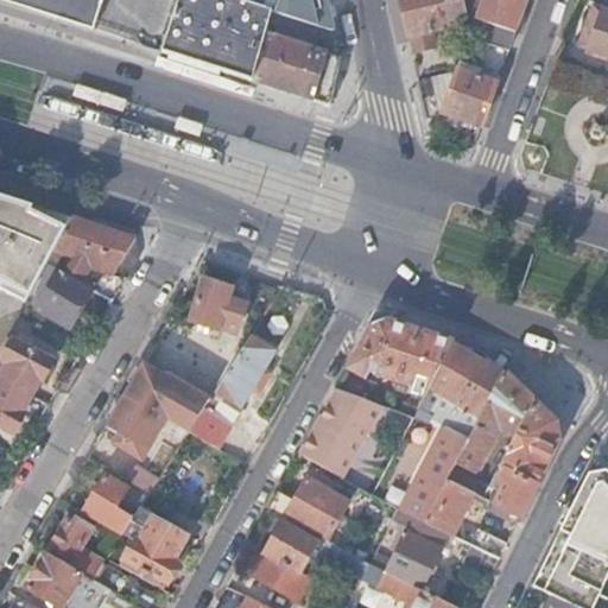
[(0,0),(58,19),(94,30),(103,0),(0,0)]
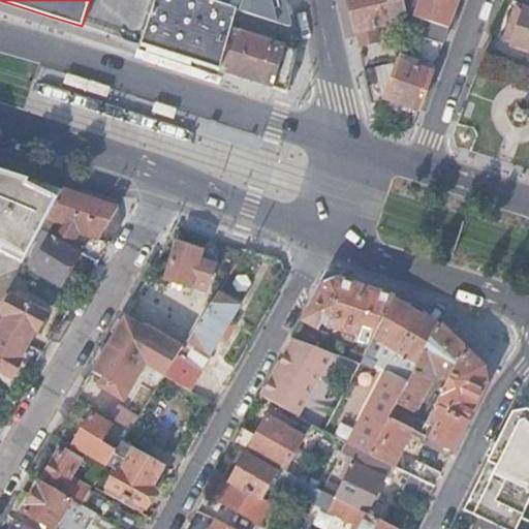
[(180,47),(192,7),(194,0),(174,0),(175,1),(169,0),(161,0),(150,37),(180,47)]
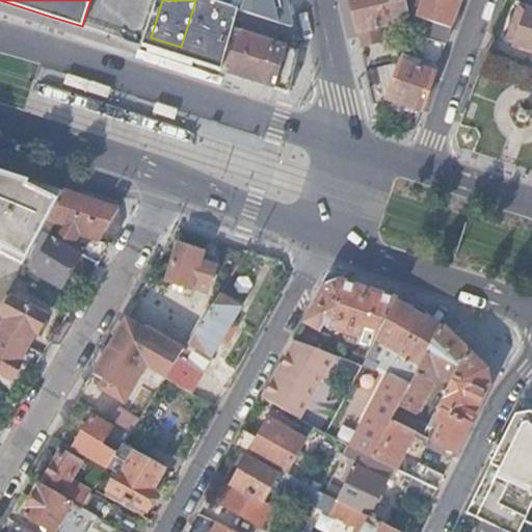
[(221,59),(228,60),(230,53),(236,30),(237,24),(241,11),(243,4),(244,0),(220,0),(217,15),(193,7),(181,47),(178,57),(216,70),(217,70),(221,59)]
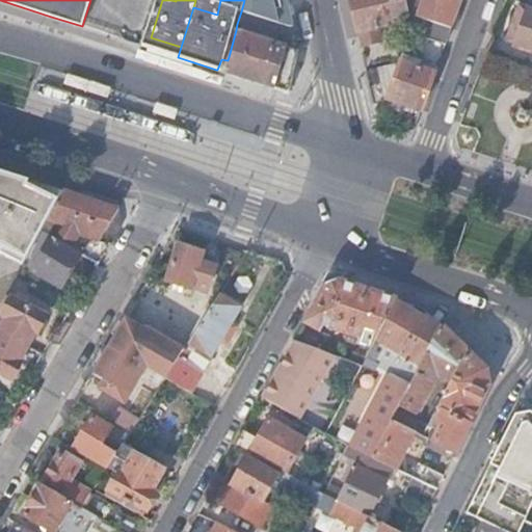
[(293,26),(287,0),(244,0),(243,4),(241,11),(290,26),(293,26)]
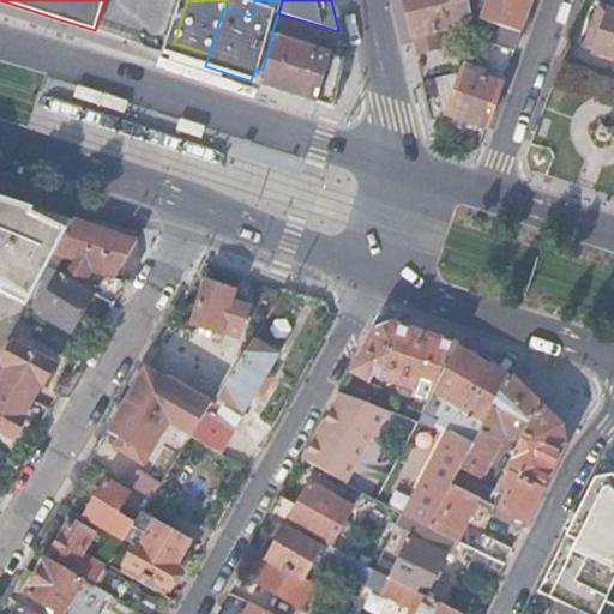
[(404,0),(414,38),(416,38),(462,26),(461,22),(474,19),(468,0),(404,0)]
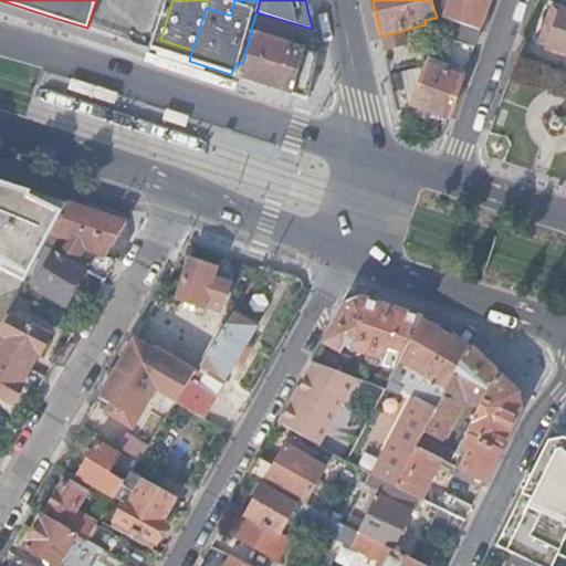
[(491,0),(450,0),(443,17),(481,29),(491,0)]
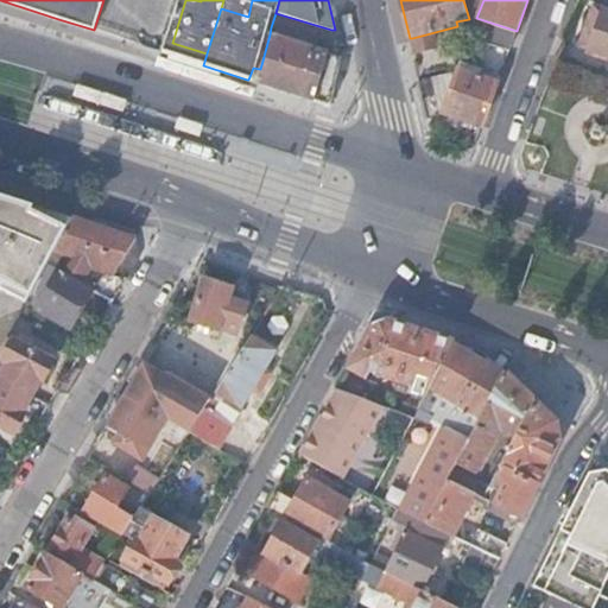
[(607,12),(603,11),(588,52),(607,59),(607,12)]
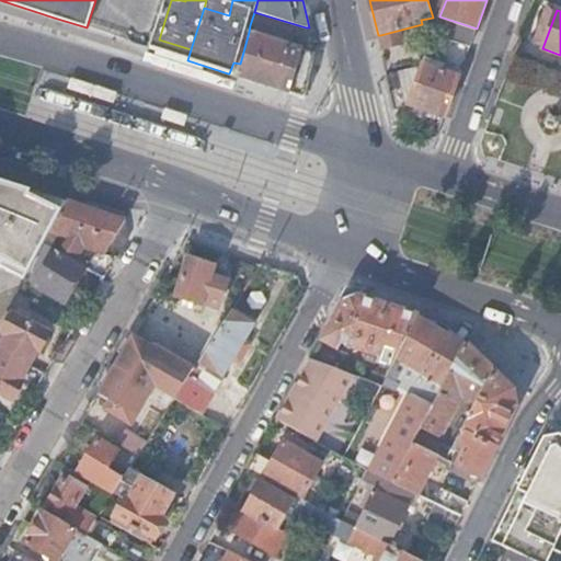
[(477,29),(439,16),(433,35),(470,48),(477,29)]
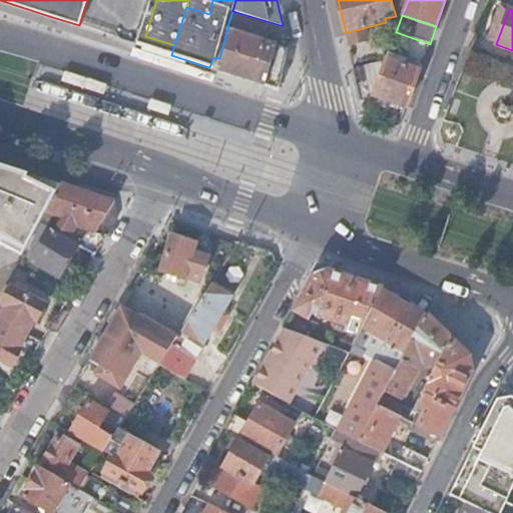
[(366,27),(348,32),(351,44),(369,40),(366,27)]
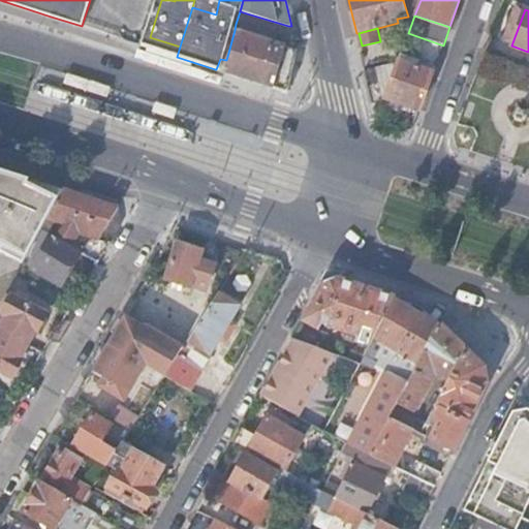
[(226,60),(222,71),(288,93),(298,51),(235,30),(228,53),(226,60)]
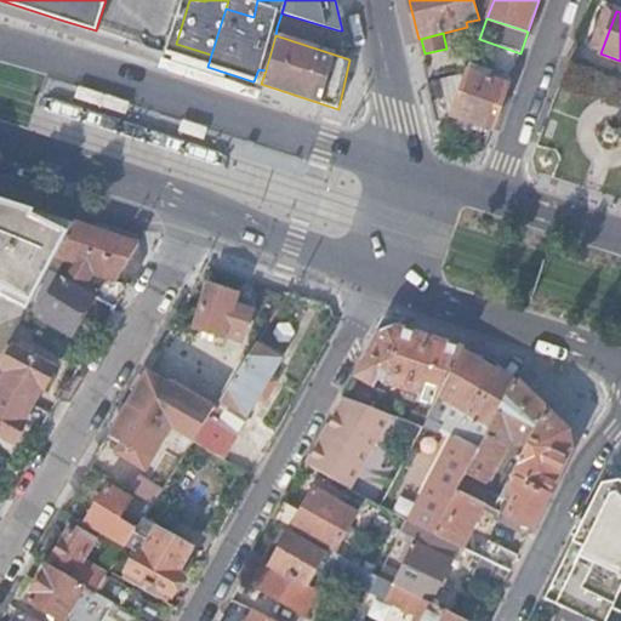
[(491,131),(508,85),(482,75),(486,64),(472,60),(467,74),(451,118),(491,131)]
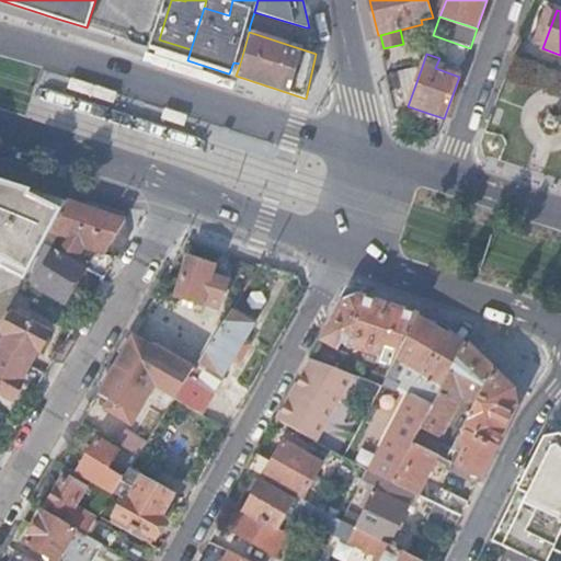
[(225,82),(228,73),(187,60),(185,69),(225,82)]
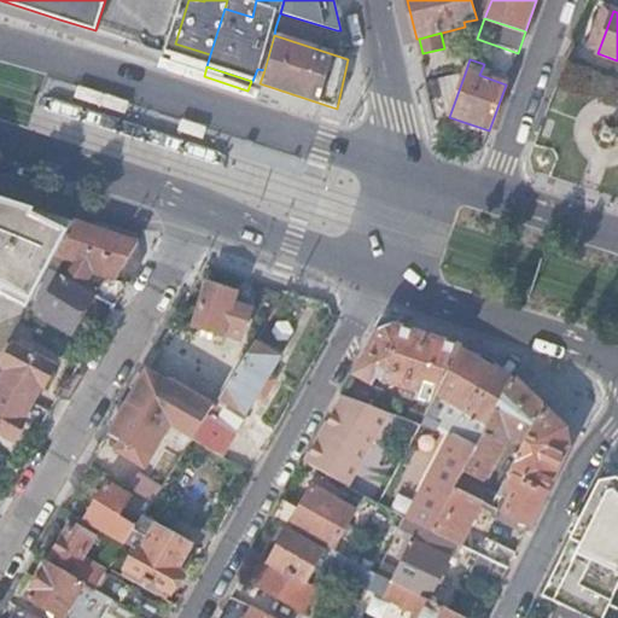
[(449,117),(465,74),(426,82),(439,141),(449,117)]
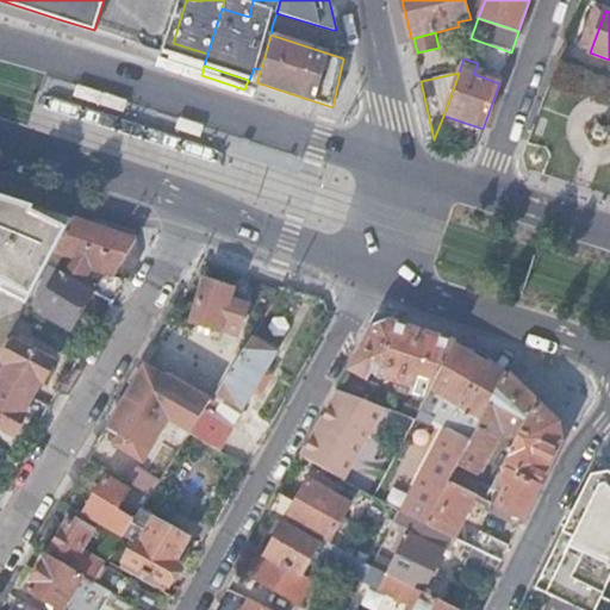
[(609,124),(597,120),(592,134),(595,135),(593,138),(603,141),(604,138),(607,138),(609,126),(609,124)]
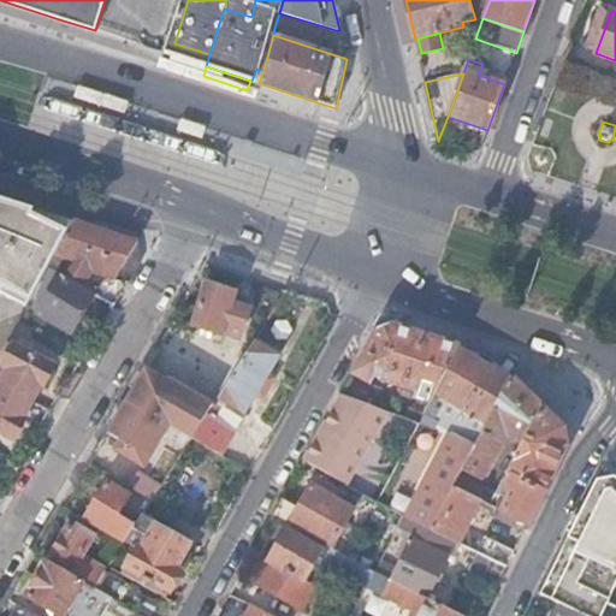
[(73,220),(0,196),(0,277),(5,280),(3,289),(28,302),(43,276),(48,266),(53,258),(55,253),(73,220)]
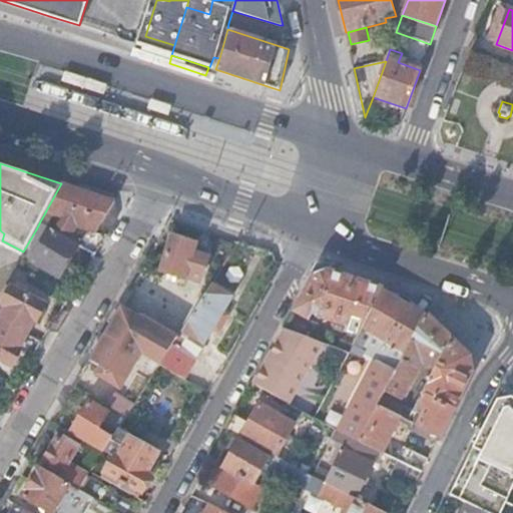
[(124,203),(61,183),(46,210),(44,214),(49,216),(52,211),(61,214),(52,228),(67,236),(77,243),(94,253),(124,203)]
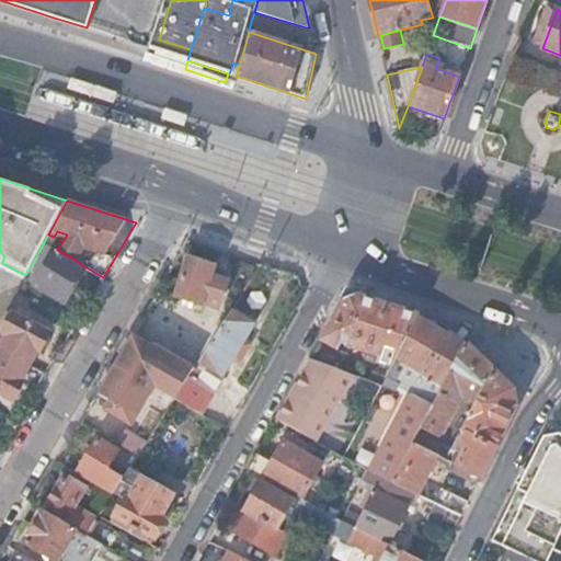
[(57,250),(44,242),(39,251),(50,258),(35,284),(65,302),(84,266),(73,259),(57,250)]
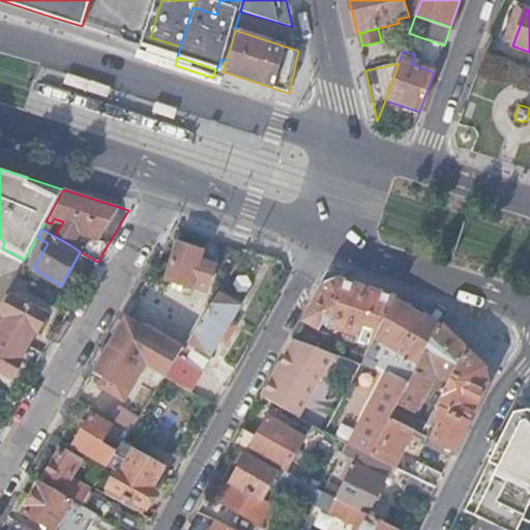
[(178,243),(166,280),(189,287),(190,284),(206,289),(213,265),(198,260),(202,251),(178,243)]
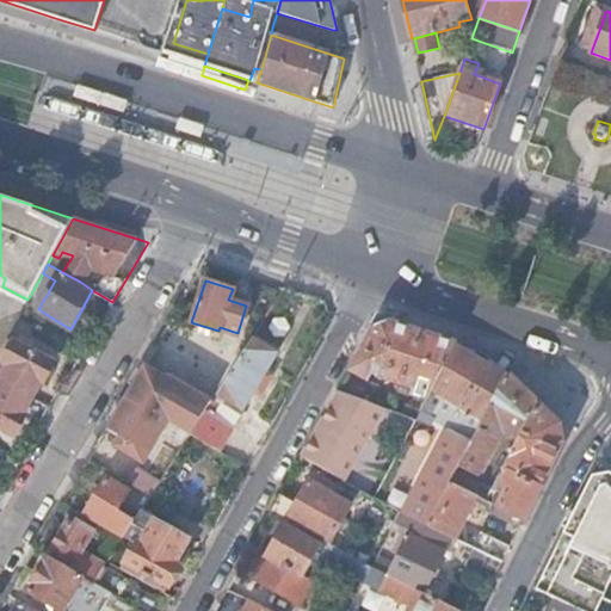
[(411,392),(427,396),(431,388),(455,343),(390,321),(372,329),(360,351),(351,368),(369,378),(384,383),(387,377),(412,386),(411,392)]
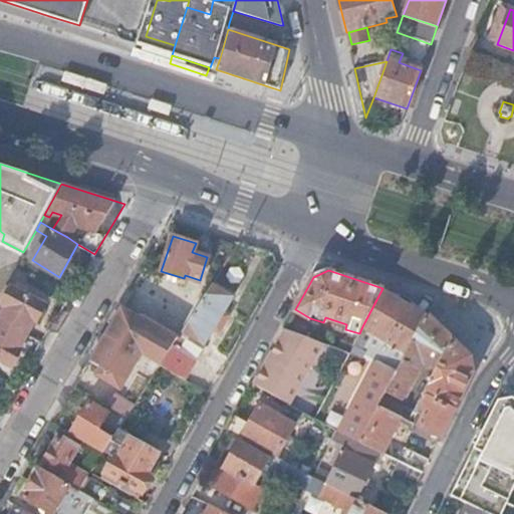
[(0,317),(25,331),(33,318),(35,319),(45,302),(8,281),(0,296),(0,300),(7,305),(0,317)]
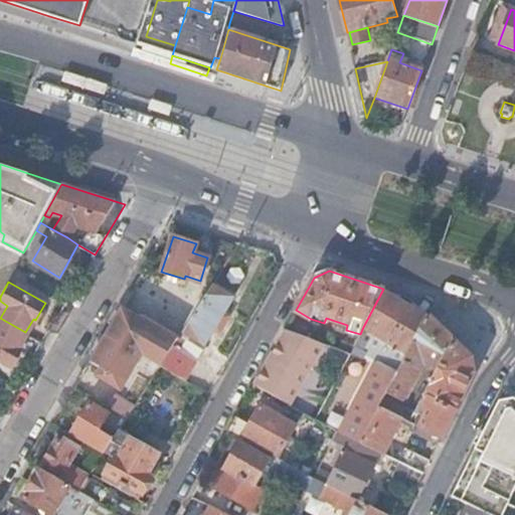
[(159,365),(184,381),(196,361),(179,350),(188,336),(203,345),(233,297),(211,284),(181,331),(180,331),(174,340),(173,346),(171,345),(159,365)]
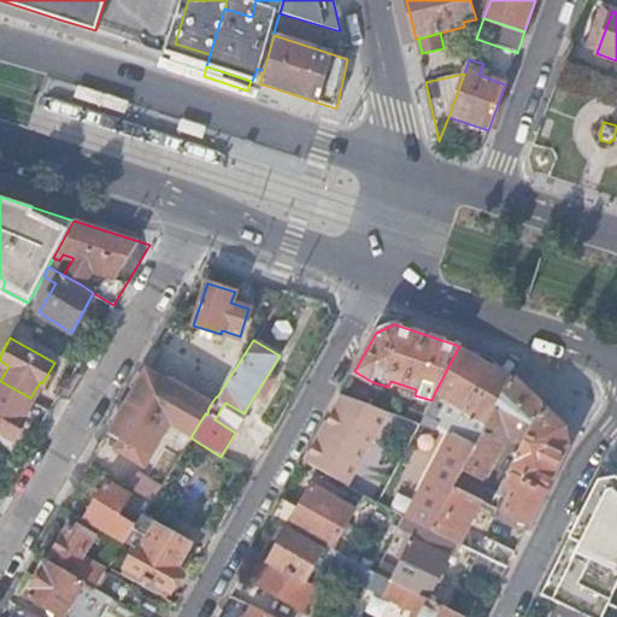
[(432,529),(454,486),(460,475),(464,469),(466,464),(468,460),(483,432),(488,422),(512,376),(493,358),(459,346),(435,392),(432,400),(433,400),(432,404),(460,418),(409,517),(432,529)]
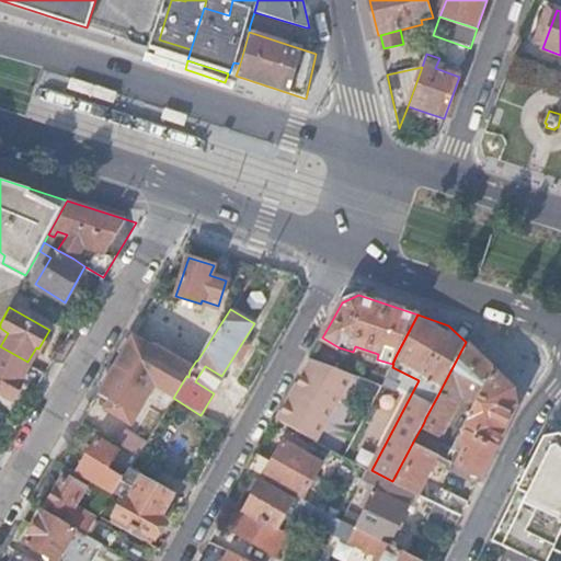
[(190,370),(133,335),(96,393),(110,401),(105,409),(132,425),(148,398),(165,409),(173,398),(186,376),(190,370)]
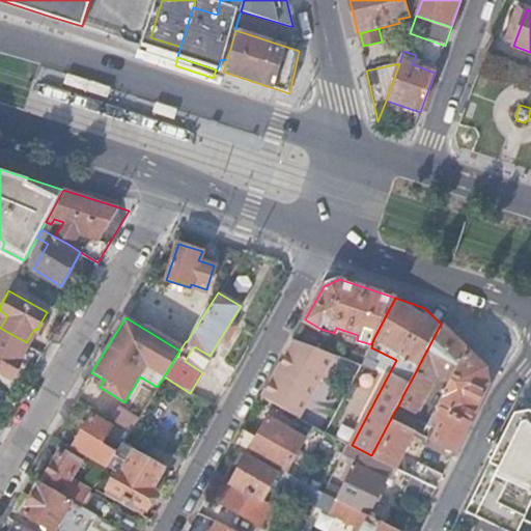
[(449,382),(467,348),(441,324),(420,363),(416,371),(434,382),(437,374),(449,382)]
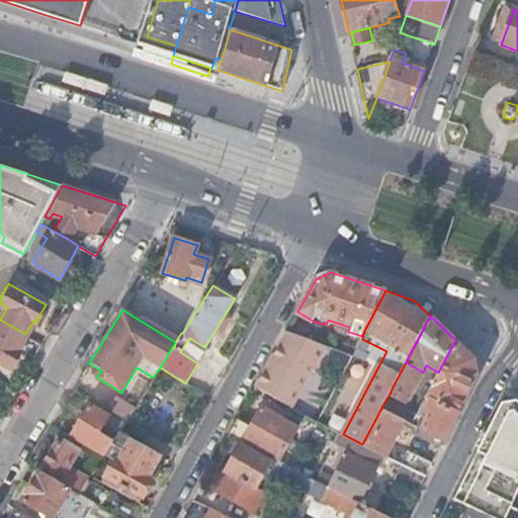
[(17,348),(25,334),(0,320),(0,360),(9,366),(19,350),(17,348)]
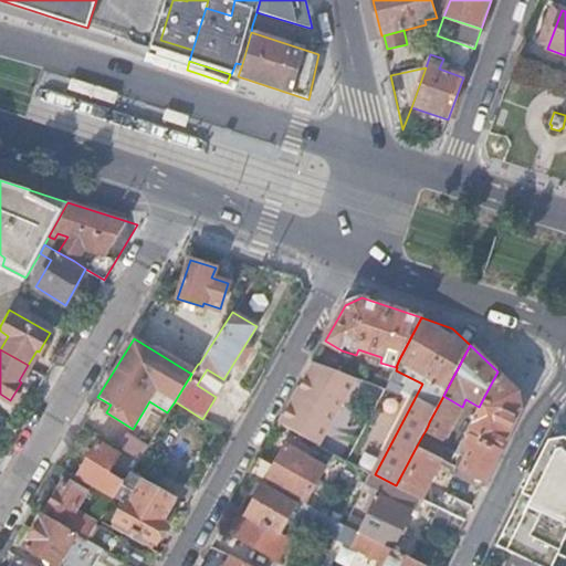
[(315,441),(352,376),(314,362),(306,374),(312,376),(303,390),(299,388),(293,398),(295,399),(283,422),(315,441)]
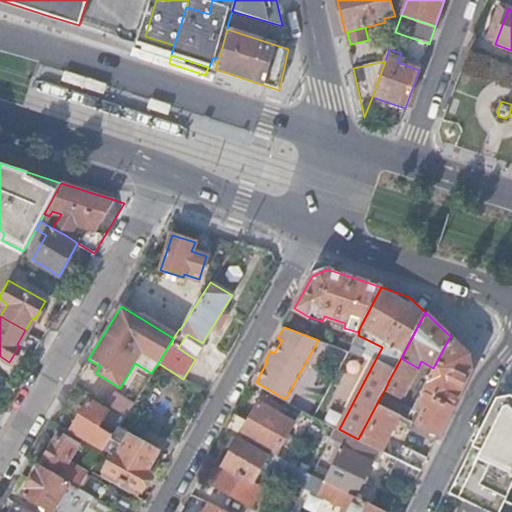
[(412,409),(407,419),(404,424),(436,440),(471,371),(468,354),(465,351),(450,336),(433,368),(412,409)]
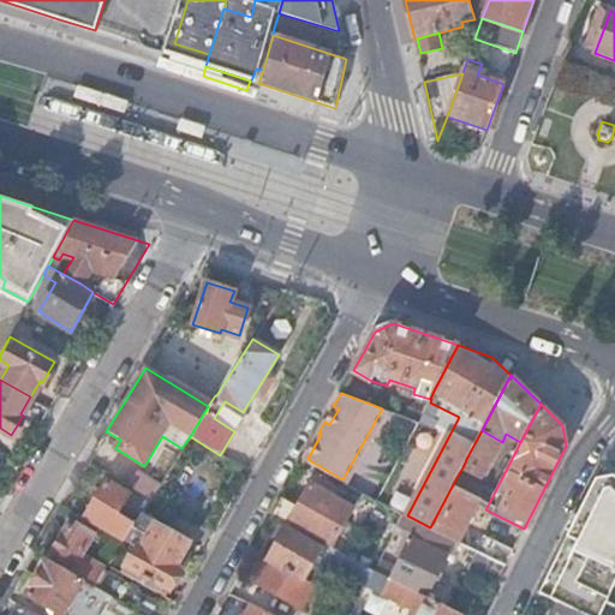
[(339,408),(333,406),(324,422),(329,424),(339,408)]
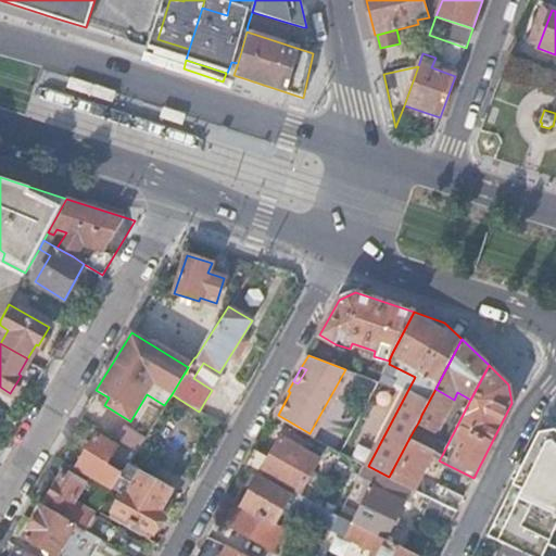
[(420,418),(439,428),(454,400),(436,389),(421,415),(420,418)]
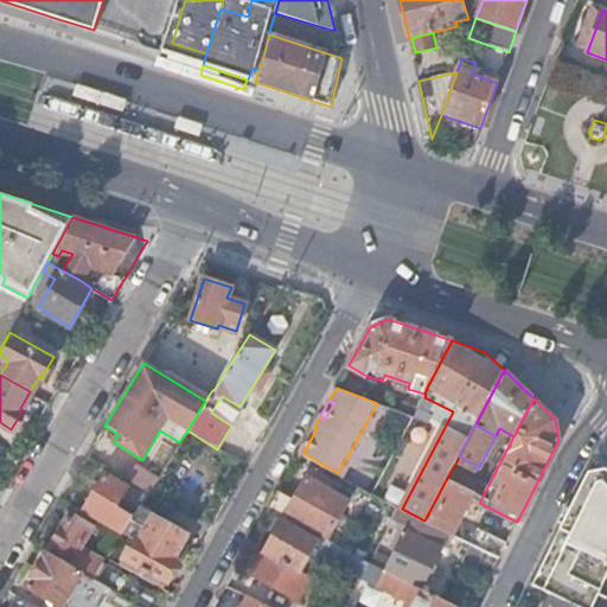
[(300,452),(304,453),(317,428),(314,427),(300,452)]
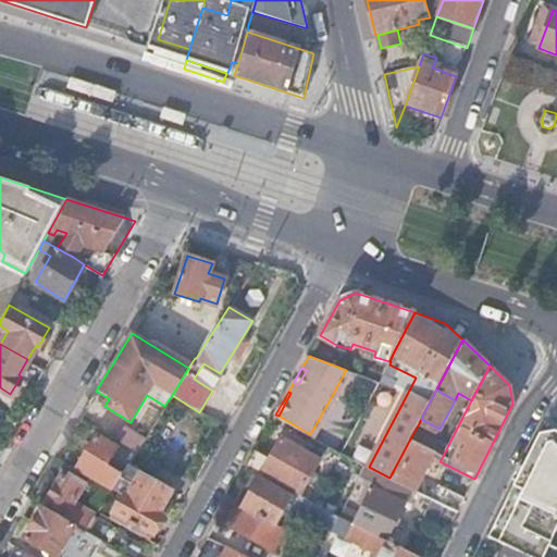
[(333,441),(347,420),(333,410),(319,431),(333,441)]
